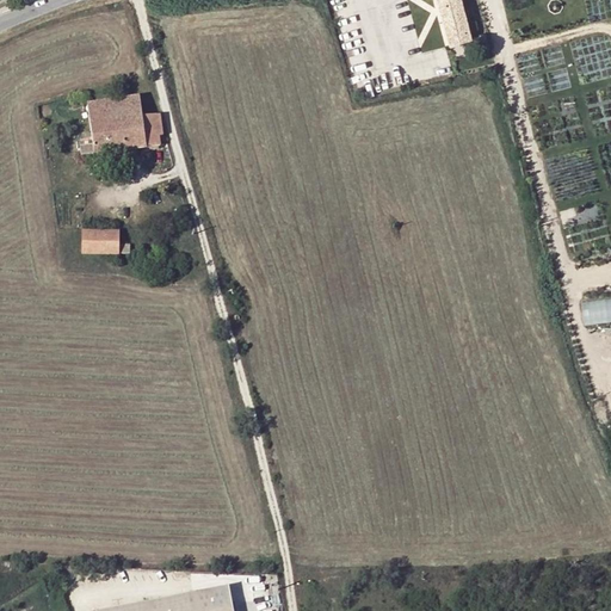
[(462,0),(438,0),(451,45),(473,39),(462,0)]
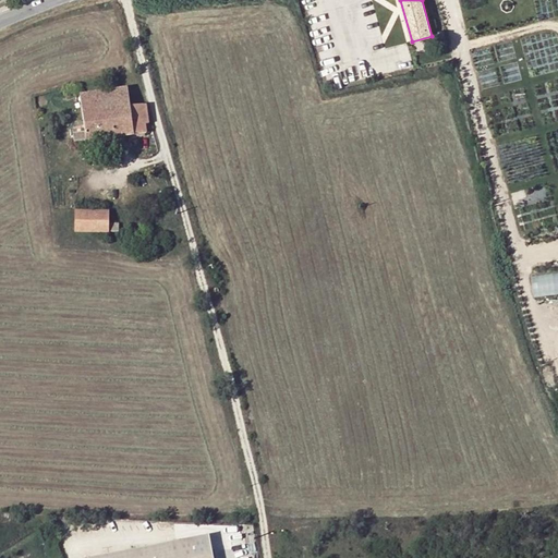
[(128,92),(80,98),(84,134),(73,136),(74,145),(145,135),(145,126),(148,125),(146,107),(131,109),(128,92)]
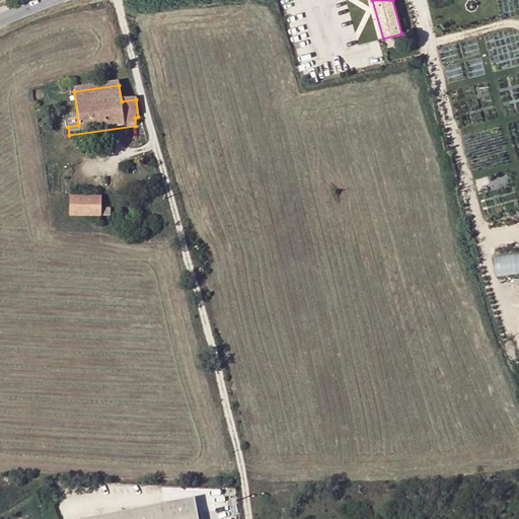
[(101,199),(70,199),(70,217),(85,217),(108,217),(109,209),(101,209),(101,199)]
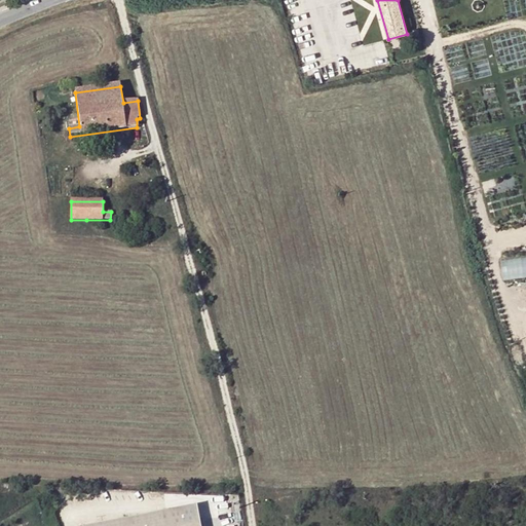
[(525,275),(525,255),(500,260),(503,279),(525,275)]
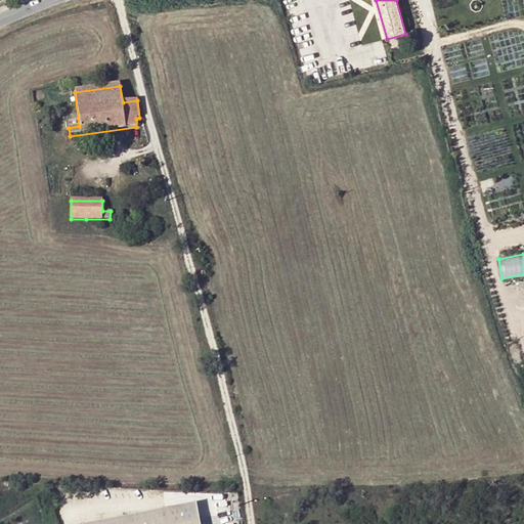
[(199,523),(195,504),(87,523),(199,523)]
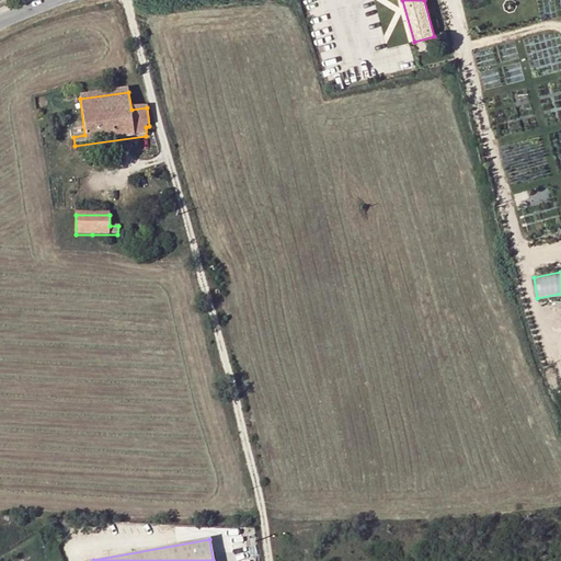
All buildings are outlined.
